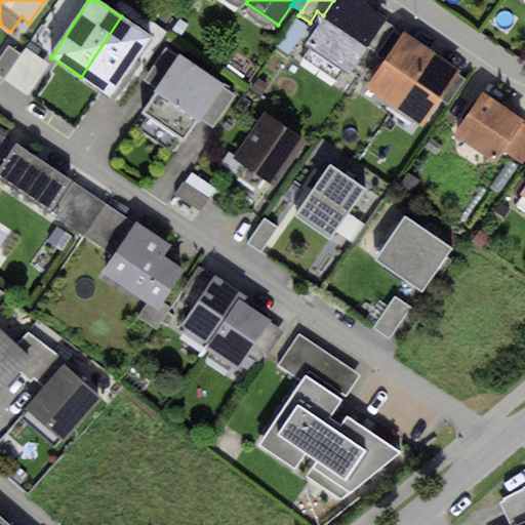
[(333,0),(323,15),(304,45),(347,74),(366,46),(382,21),(385,17),(357,0),(333,0)]
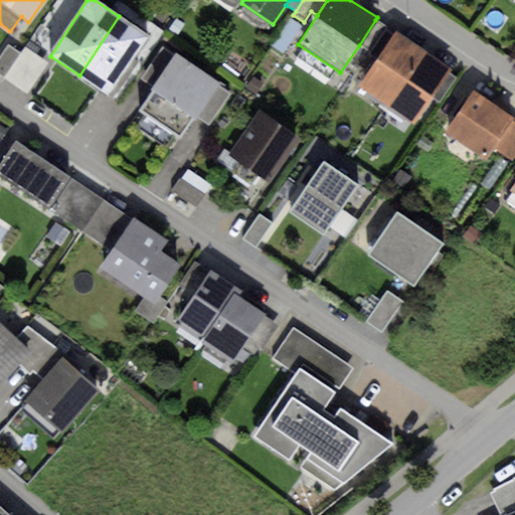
[(149,36),(119,16),(79,75),(110,96),(149,36)]
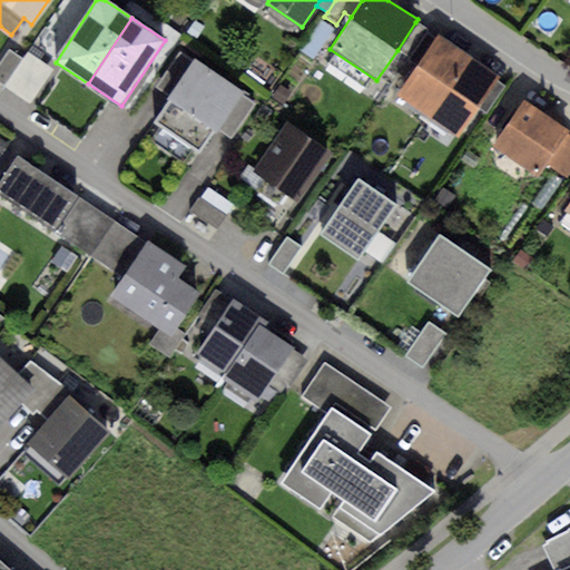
[(195,20),(186,32),(197,40),(206,28),(195,20)]
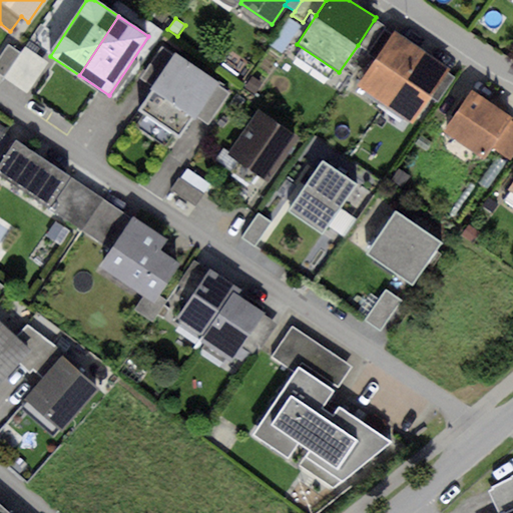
[(385,26),(374,20),(358,45),(368,52),(385,26)]
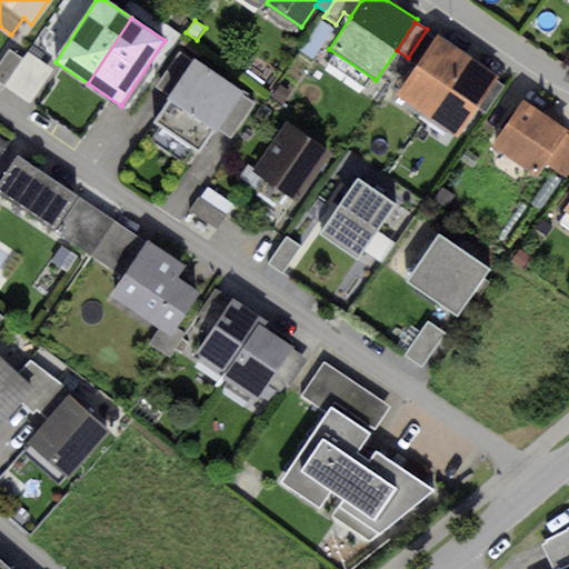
[(428,115),(468,56),(437,35),(397,95),(428,115)]
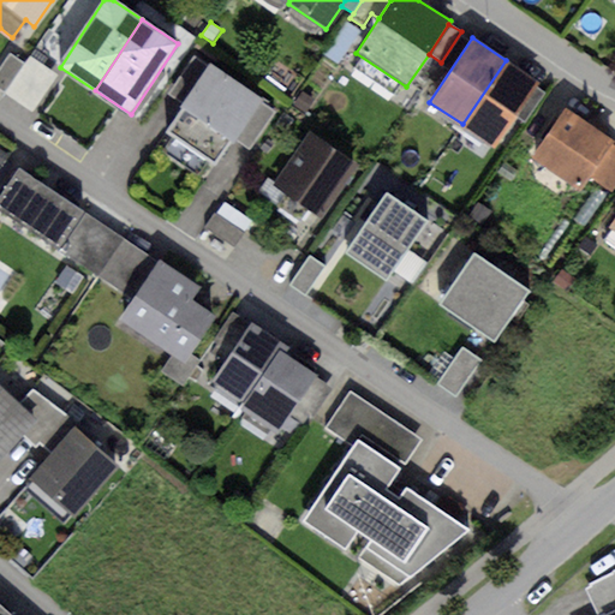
[(0,89),(5,93),(25,65),(10,53),(0,66),(0,89)]
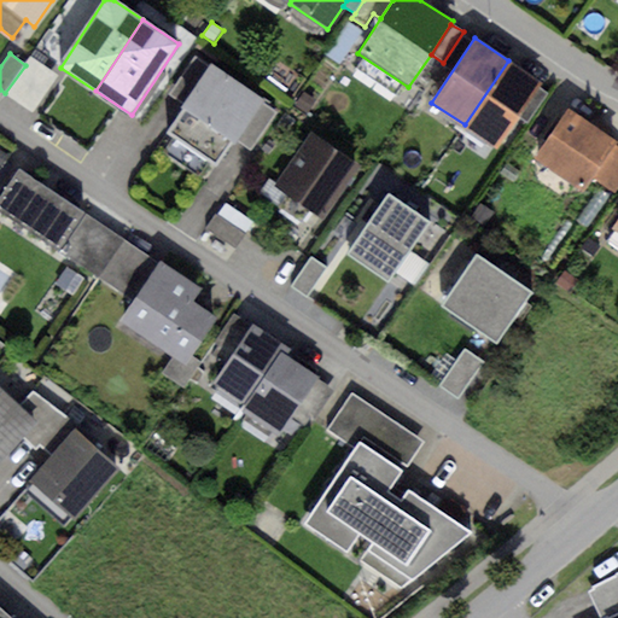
[(184,105),(210,68),(194,57),(169,95),(184,105)]
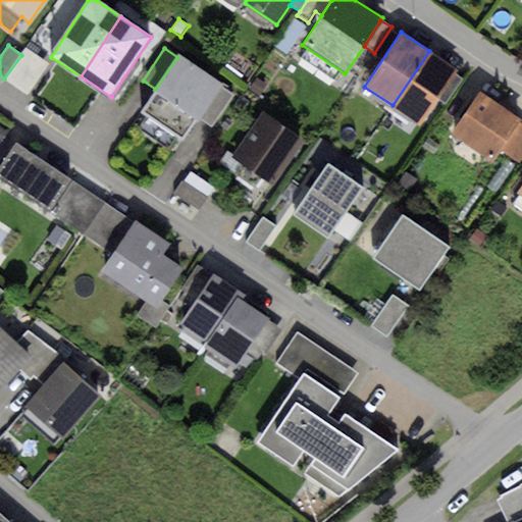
[(21,55),(4,79),(29,96),(49,67),(25,50),(21,55)]
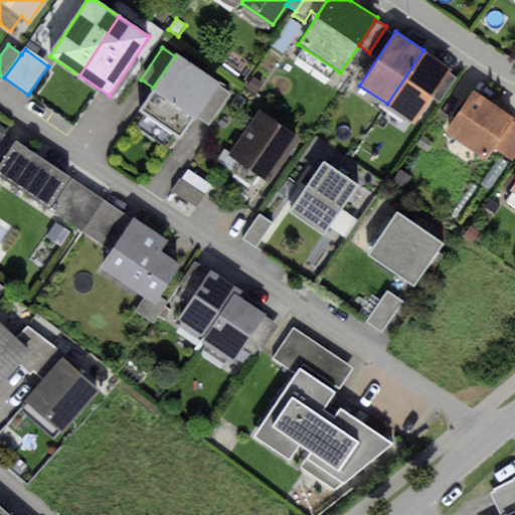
[(450,67),(423,50),(387,104),(413,122),(432,95),(447,72),(450,67)]
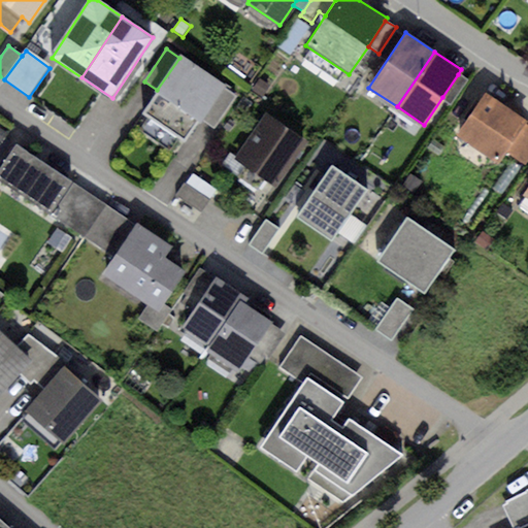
[(166,128),(204,72),(180,56),(179,58),(157,90),(142,111),(166,128)]
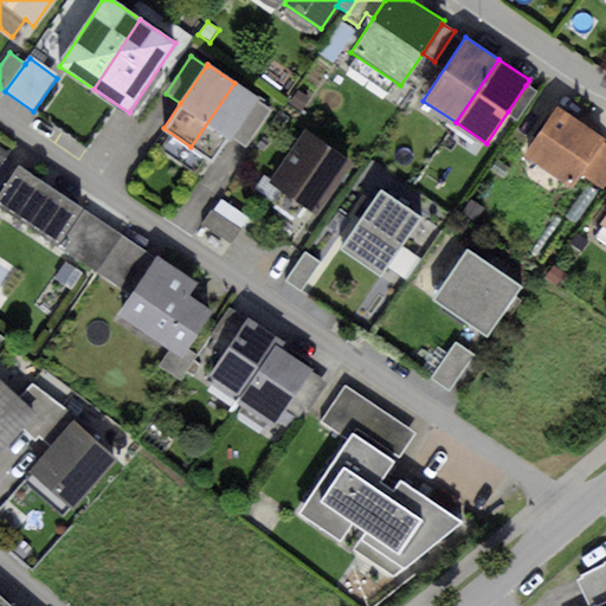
[(258,100),(234,83),(191,147),(214,162),(231,139),(256,102),(258,100)]
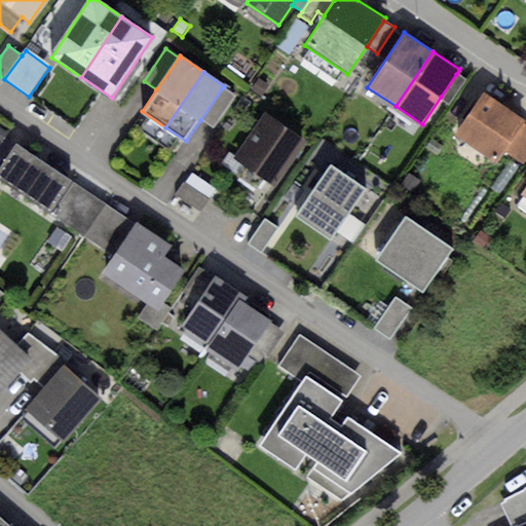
[(465,79),(456,74),(441,97),(450,103),(465,79)]
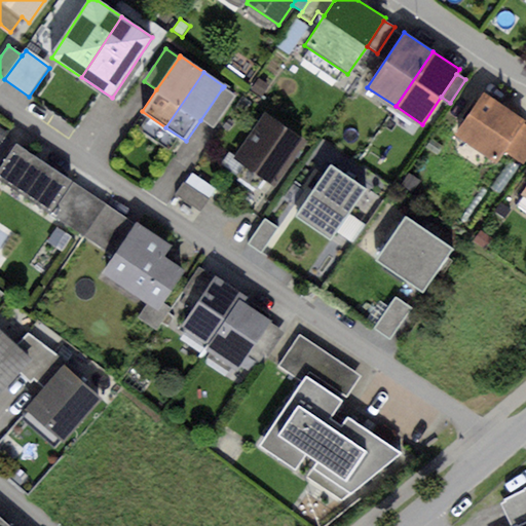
[(258,79),(251,90),(261,97),(268,86),(258,79)]
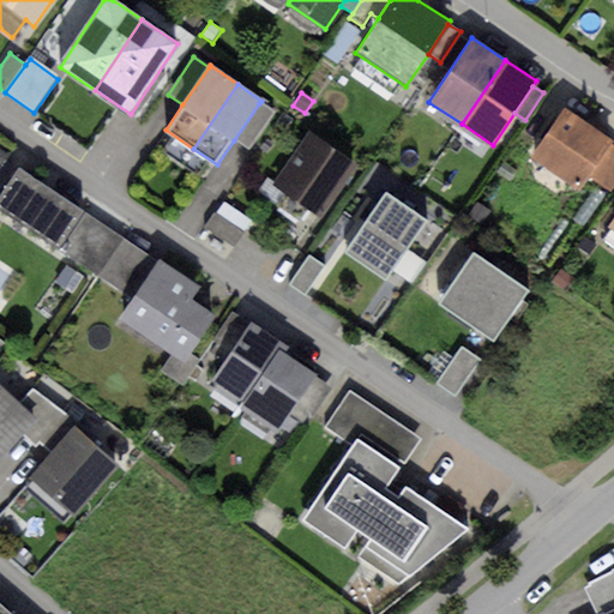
[(275,113),(259,103),(234,140),(250,150),(275,113)]
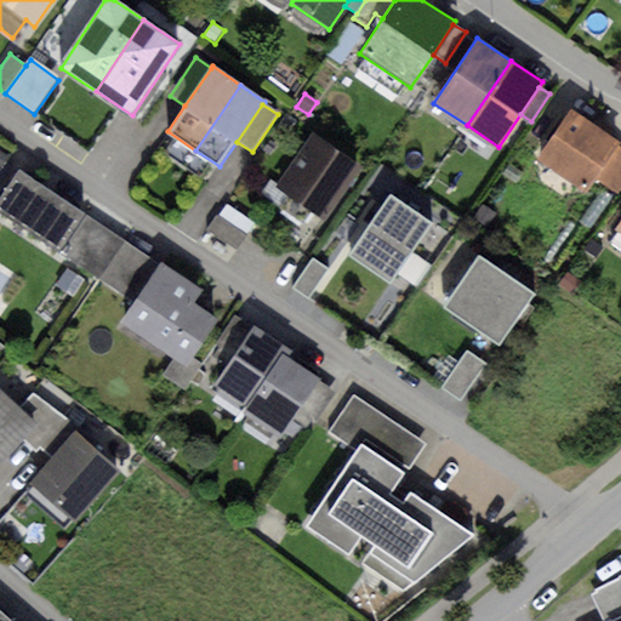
[(620,142),(570,109),(536,163),(586,195),(597,180),(619,146),(620,142)]
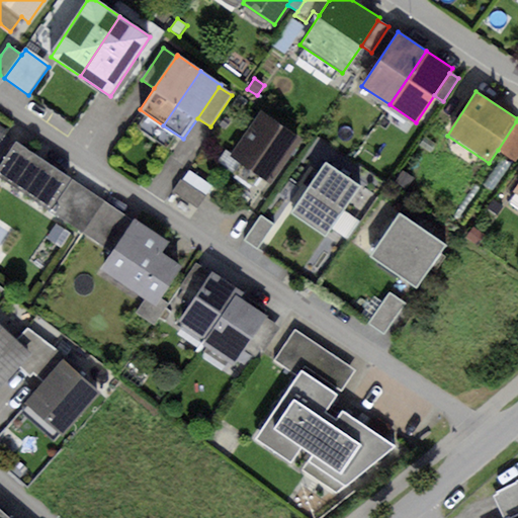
[(261,112),(232,155),(272,183),(301,141),(261,112)]
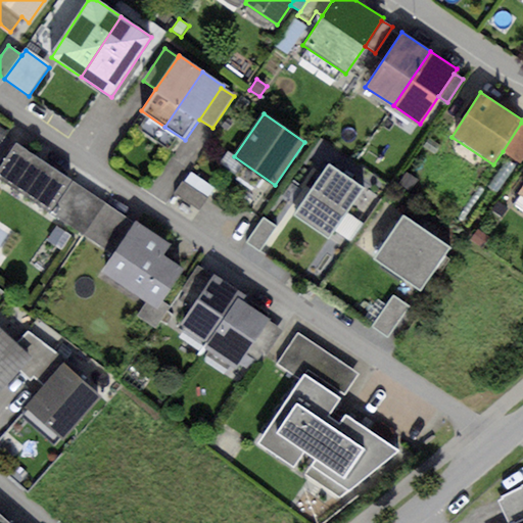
[(522,156),(522,124),(521,123),(503,151),(519,162),(522,156)]
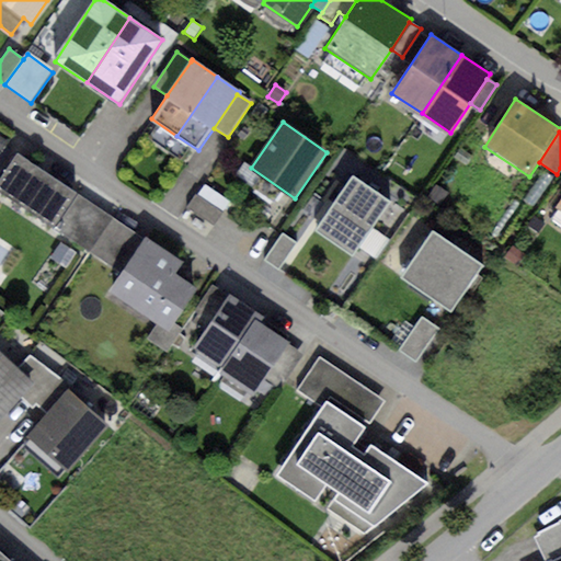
[(73,193),(19,157),(0,183),(0,193),(52,227),(73,193)]
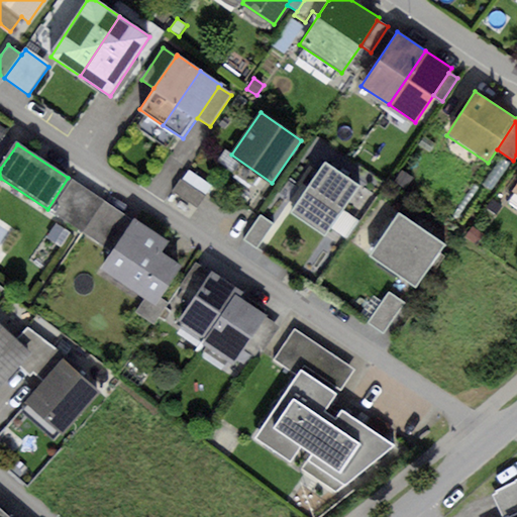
[(359,185),(325,162),(291,214),(325,236),(359,185)]
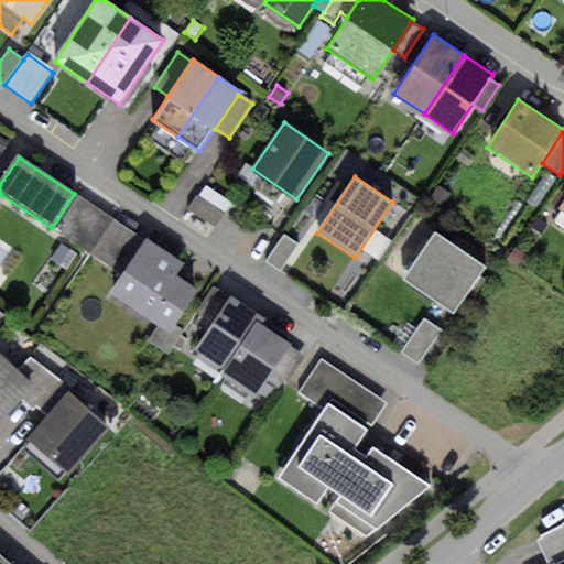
[(205,185),(197,196),(224,215),(231,203),(205,185)]
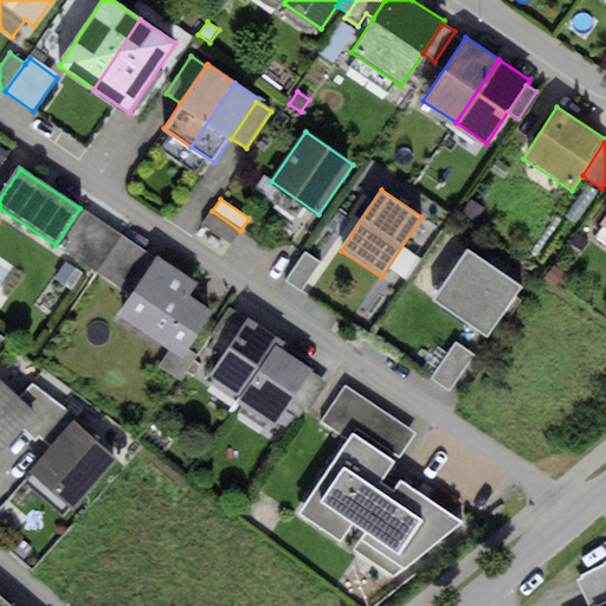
[(240,231),(212,211),(202,225),(231,244),(240,231)]
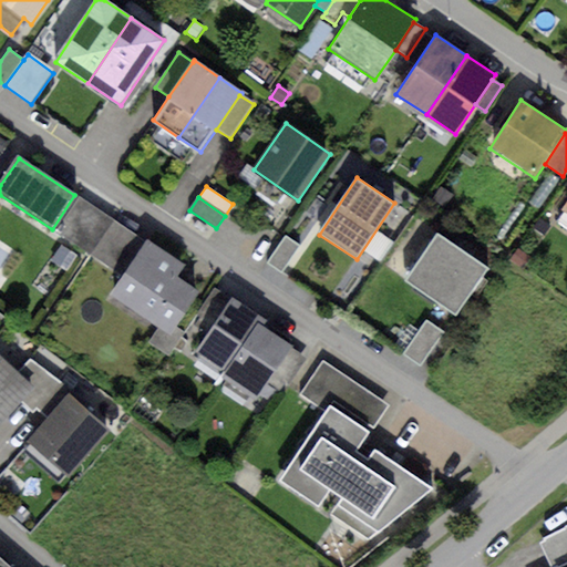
[(113,222),(78,200),(57,234),(91,256),(113,222)]
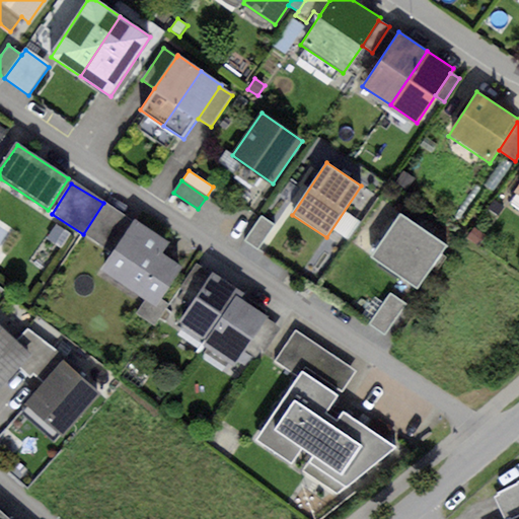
[(112,251),(133,221),(103,203),(83,234),(112,251)]
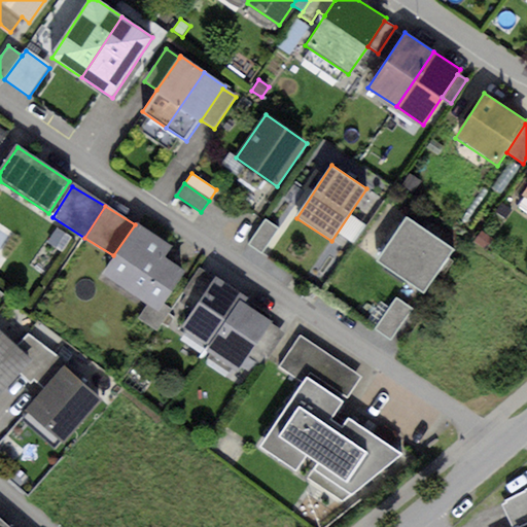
[(454,249),(406,217),(376,262),(424,294),(454,249)]
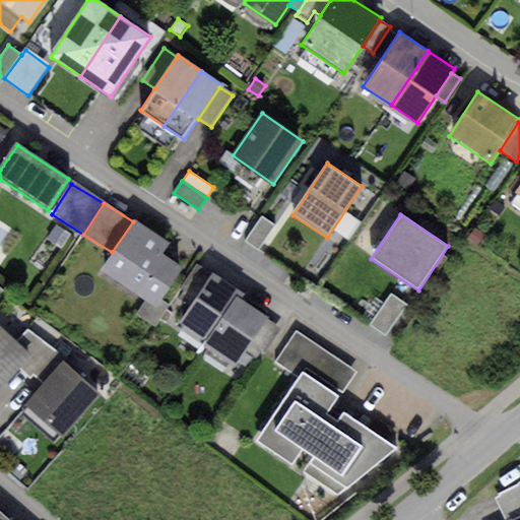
[(275,225),(261,216),(245,242),(258,251),(275,225)]
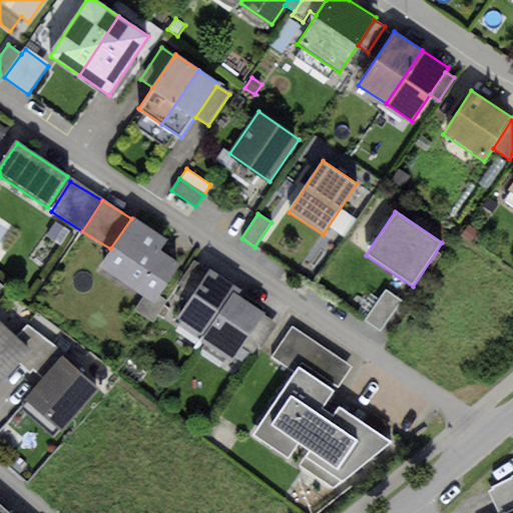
[(167,238),(132,215),(131,218),(110,248),(97,269),(154,306),(182,264),(160,249),(167,238)]
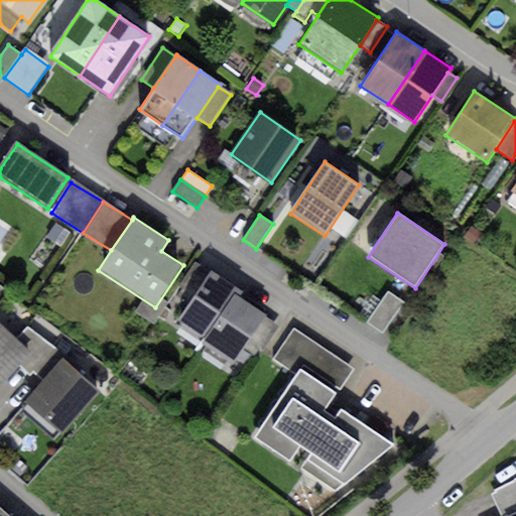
[(54,223),(45,237),(60,247),(70,233),(54,223)]
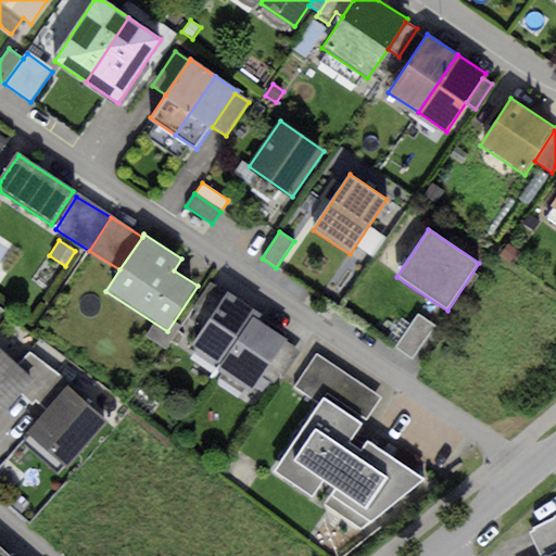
[(207,319),(224,293),(210,283),(192,310),(207,319)]
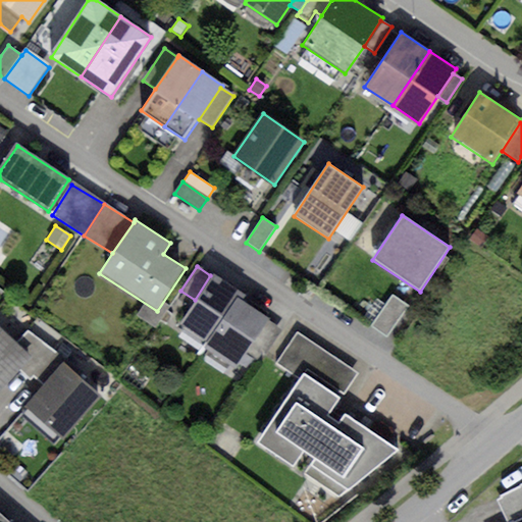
[(208,343),(238,298),(242,293),(212,273),(210,275),(195,300),(178,323),(208,343)]
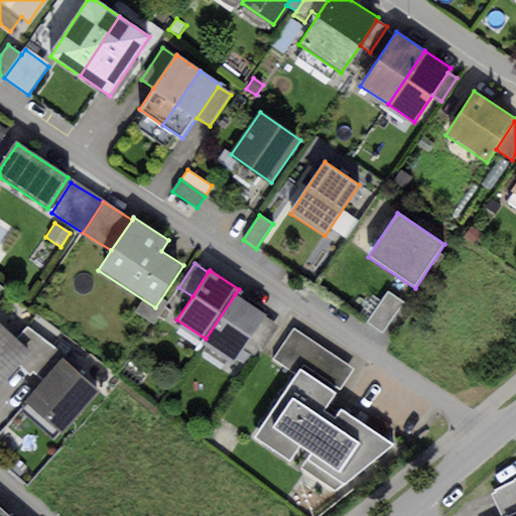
[(388,292),(368,323),(383,333),(403,302),(388,292)]
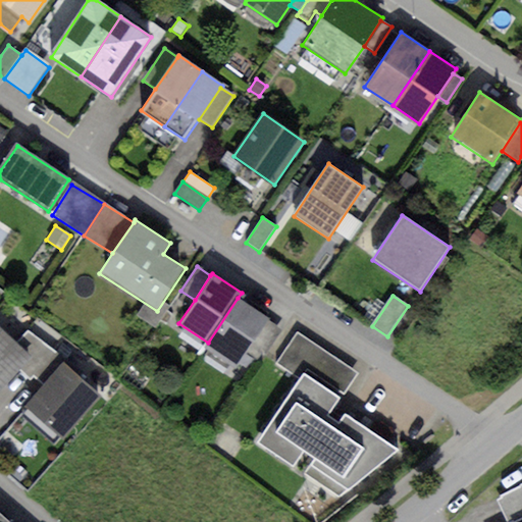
[(268,317),(238,298),(208,343),(204,349),(235,368),(245,352),(266,320),(268,317)]
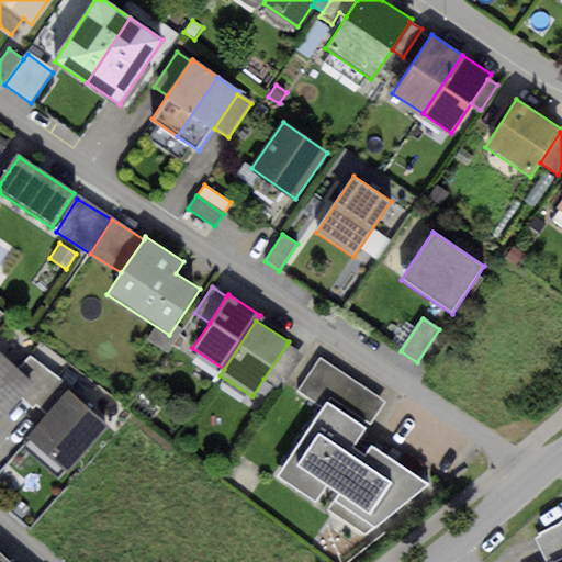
[(303,356),(287,345),(263,379),(274,385),(280,379),(287,382),(303,356)]
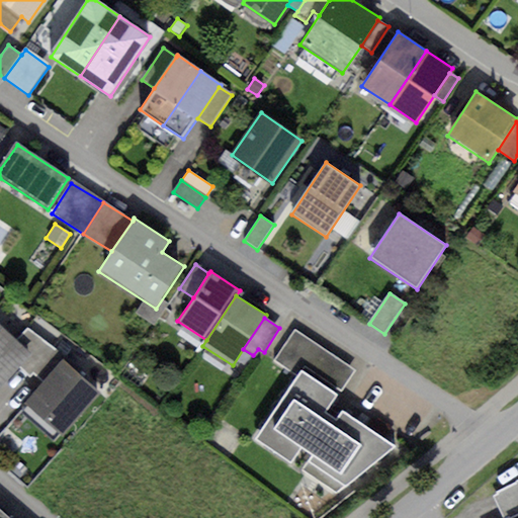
[(0,326),(0,384),(17,366),(29,353),(16,341),(0,326)]
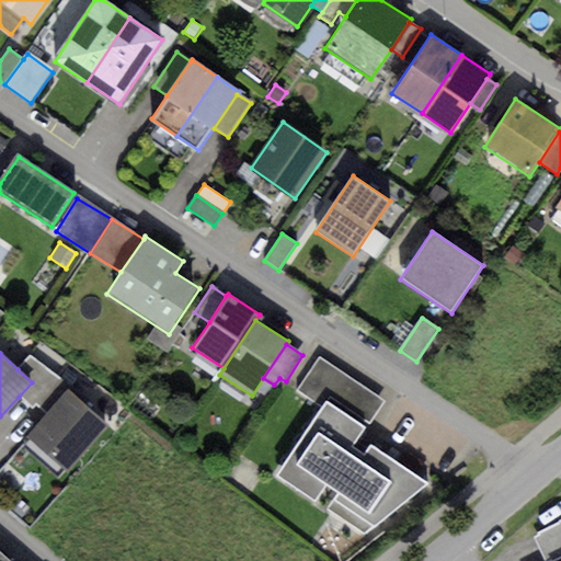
[(33,353),(18,369),(32,382),(19,397),(33,409),(36,405),(41,409),(66,380),(33,353)]
